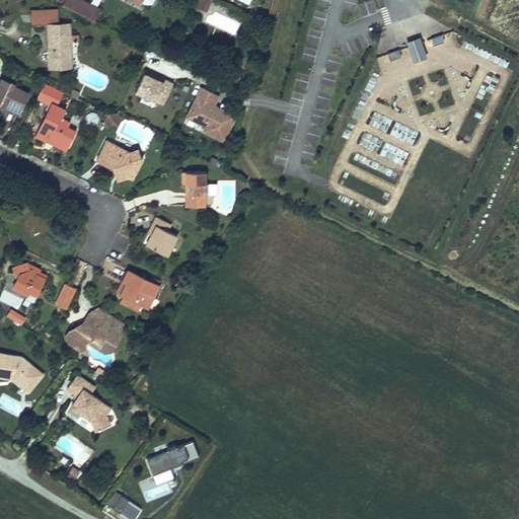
[(75,0),(62,0),(59,7),(93,23),(99,11),(75,0)]
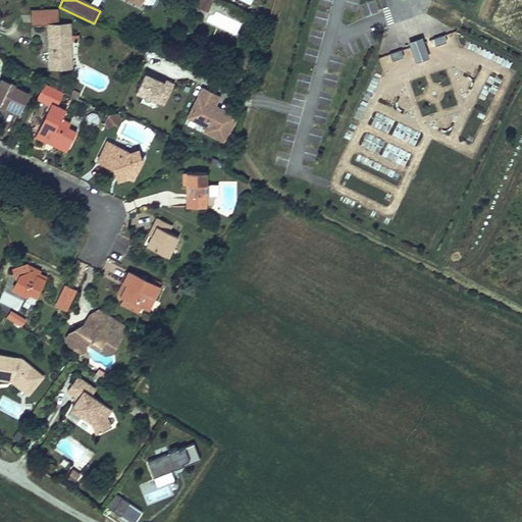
[(123,0),(141,8),(142,5),(149,9),(156,7),(158,2),(157,0),(123,0)]
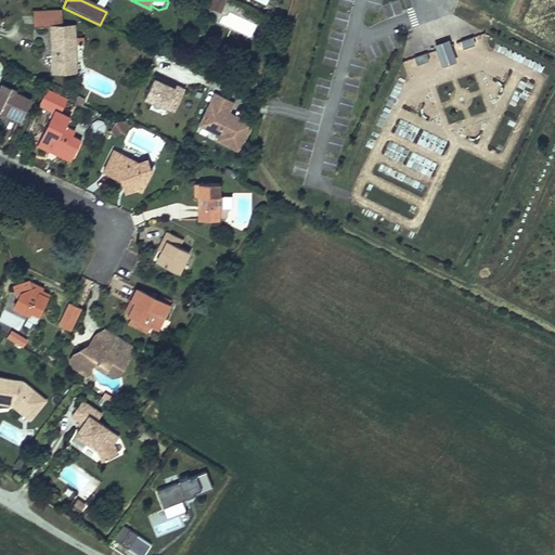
[(230,1),(227,0),(217,0),(213,9),(222,14),(230,1)]
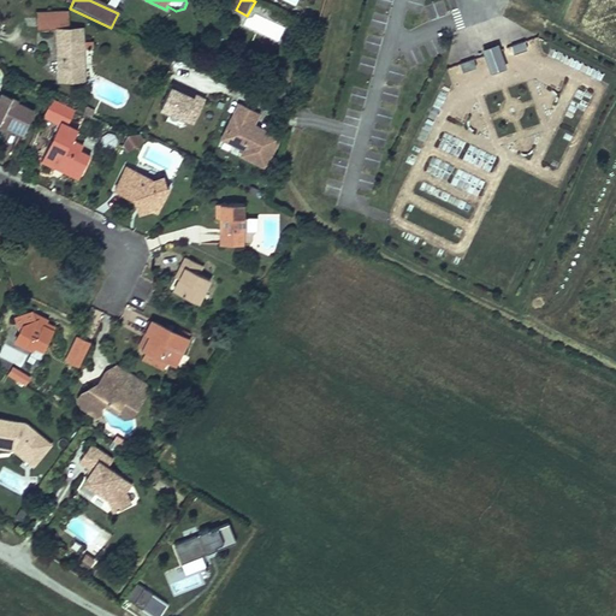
[(64,19),(35,19),(35,39),(53,39),(54,87),(82,87),(81,55),(88,55),(88,46),(80,46),(78,30),(64,30),(64,19)]
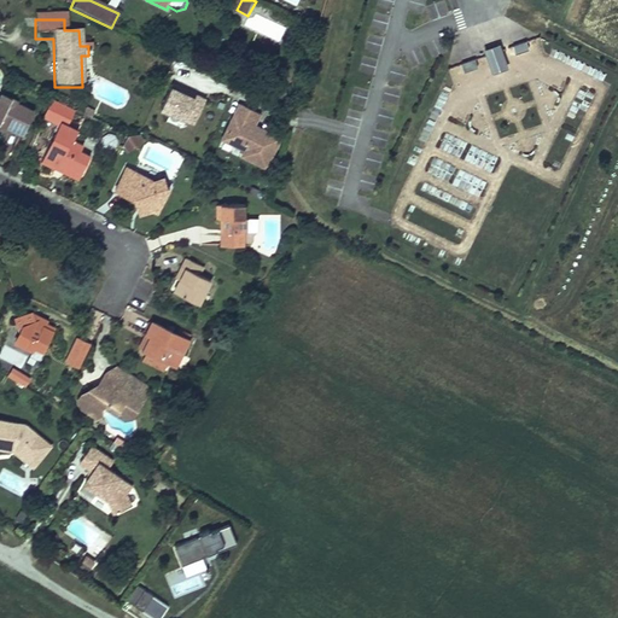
[(524,41),(512,46),(514,53),(528,48),(524,41)]
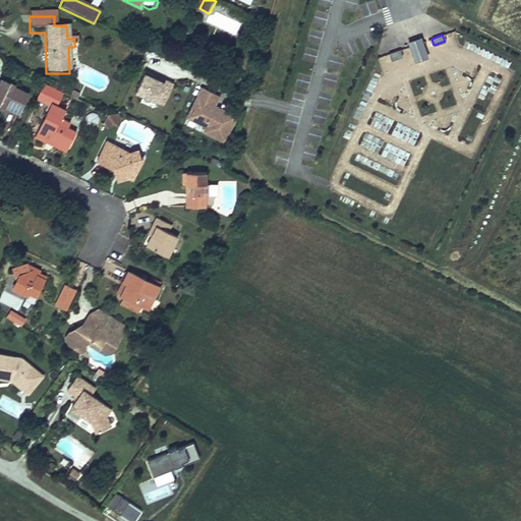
[(419,39),(409,43),(409,46),(415,60),(426,56),(420,42),(419,39)]
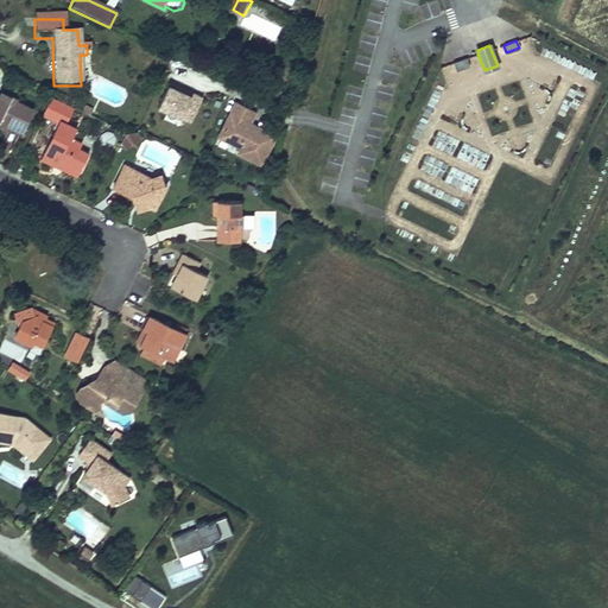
[(468,65),(466,57),(453,62),(456,69),(468,65)]
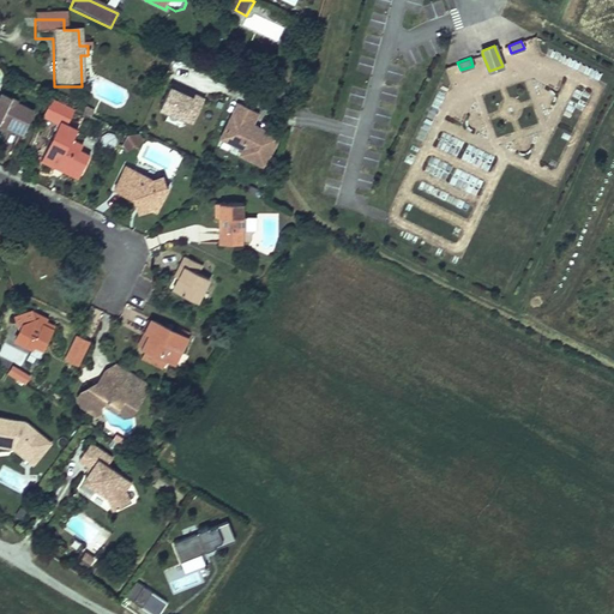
[(193,124),(203,100),(193,95),(192,97),(181,92),(182,90),(173,85),(162,110),(193,124)]
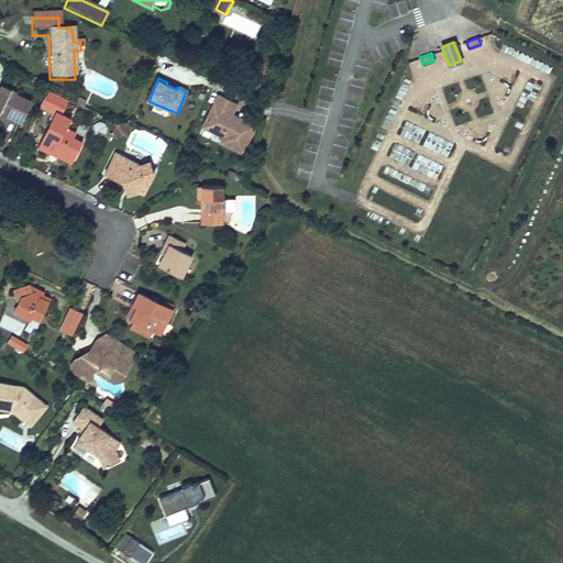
[(0,121),(11,123),(18,125),(26,106),(11,99),(13,96),(0,89),(0,121)]
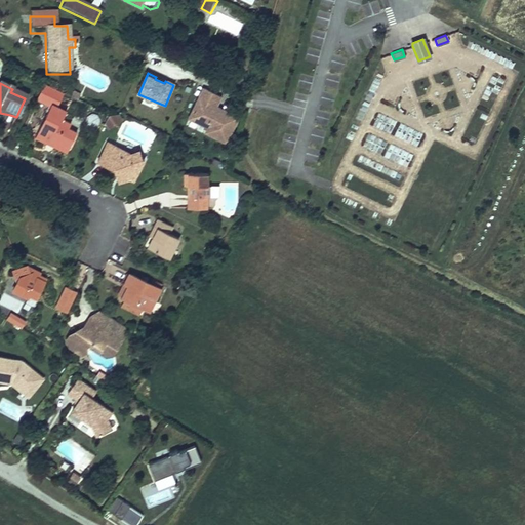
[(63,93),(42,84),(34,102),(47,109),(35,135),(38,137),(66,151),(75,130),(68,127),(71,123),(61,118),(65,110),(56,106),(63,93)]
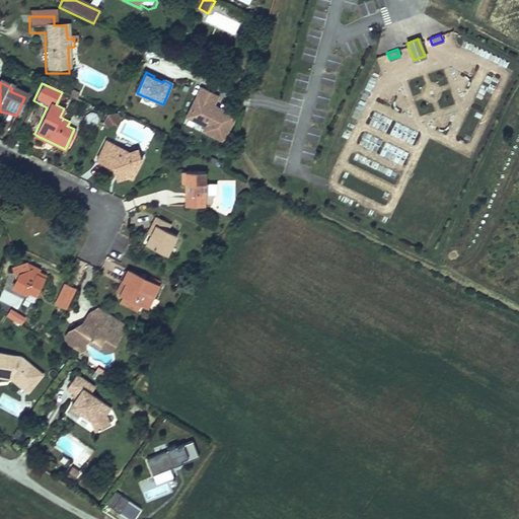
[(223,140),(235,117),(213,105),(218,95),(202,87),(188,118),(206,127),(204,131),(223,140)]
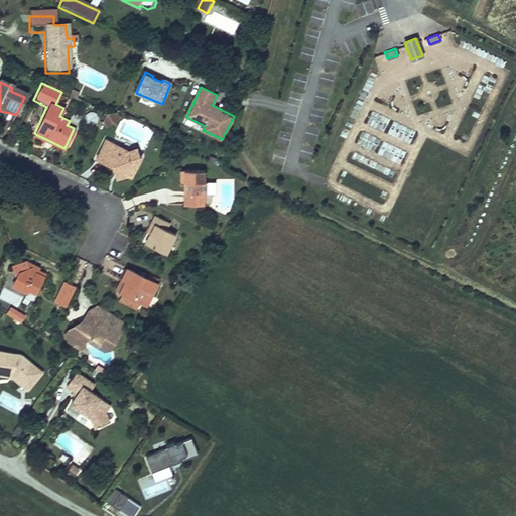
[(469,108),(455,133),(466,139),(480,114),(469,108)]
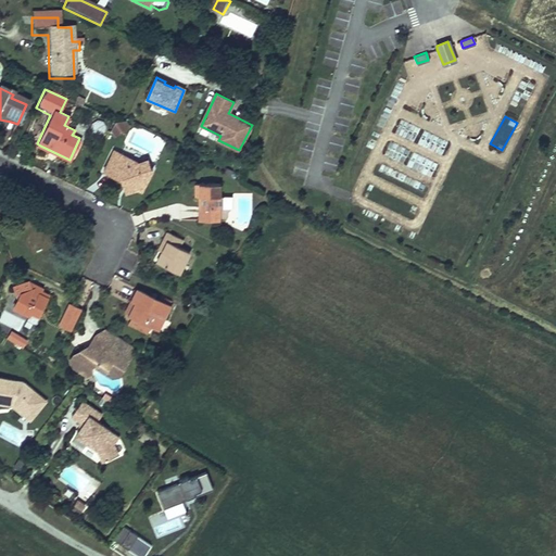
[(395,134),(413,142),(419,128),(402,119),(395,134)]
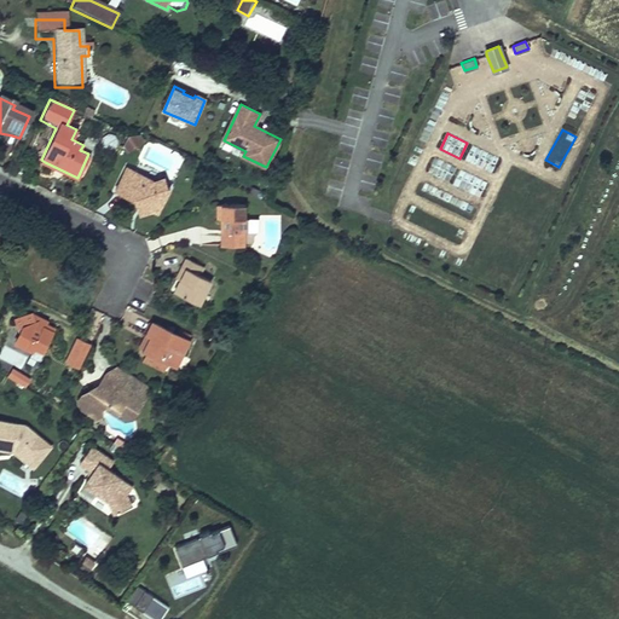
[(127,151),(143,140),(139,134),(127,136),(122,145),(127,151)]
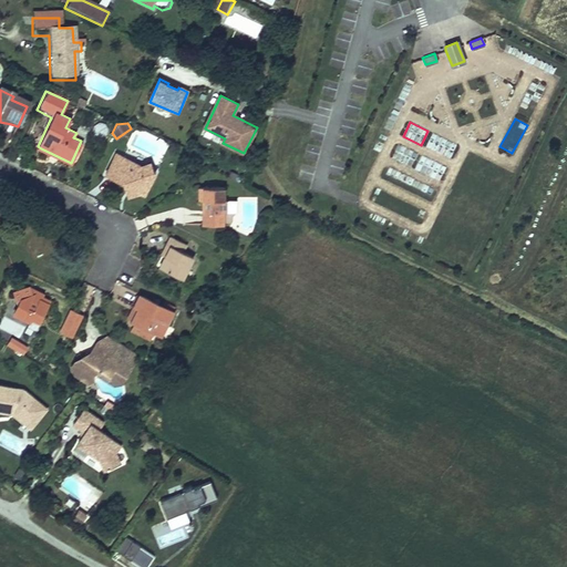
[(450,160),(456,146),(433,133),(426,146),(450,160)]
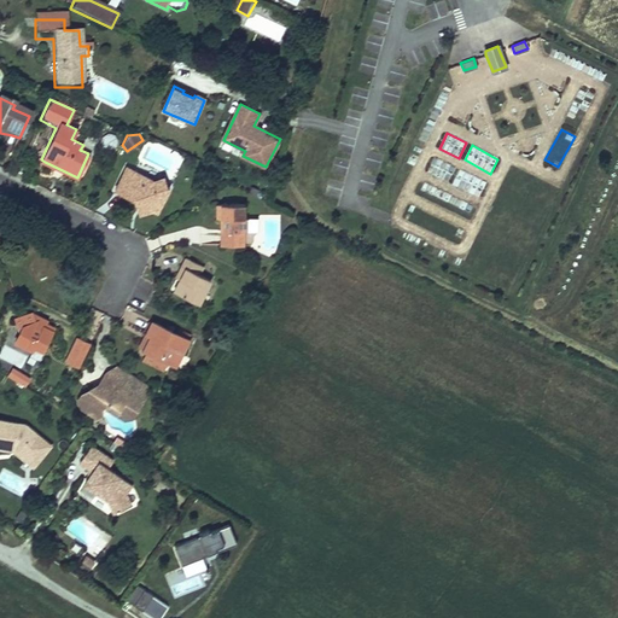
[(435,157),(427,172),(449,182),(456,168),(435,157)]
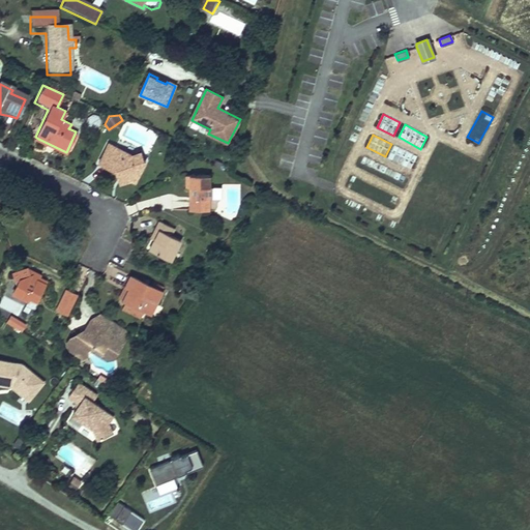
[(108,142),(97,160),(104,164),(114,169),(120,184),(131,179),(136,181),(146,162),(142,159),(139,150),(129,153),(108,142)]
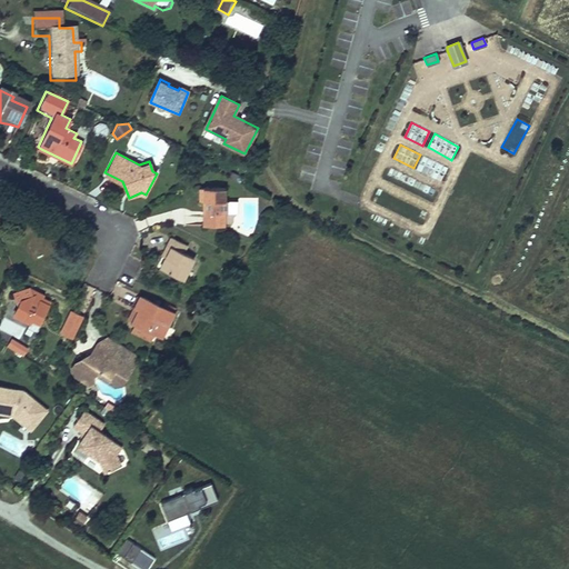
[(416,170),(441,181),(447,167),(422,156),(416,170)]
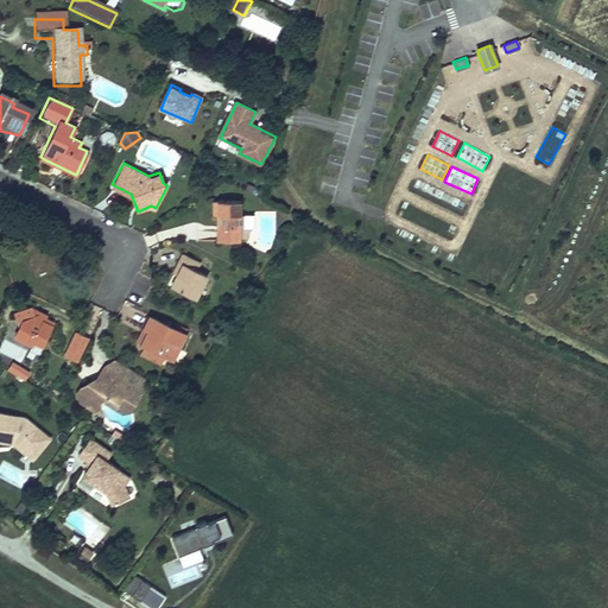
[(240,200),(210,203),(211,215),(213,215),(214,229),(215,239),(241,236),(240,225),(251,223),(249,208),(241,209),(240,200)]
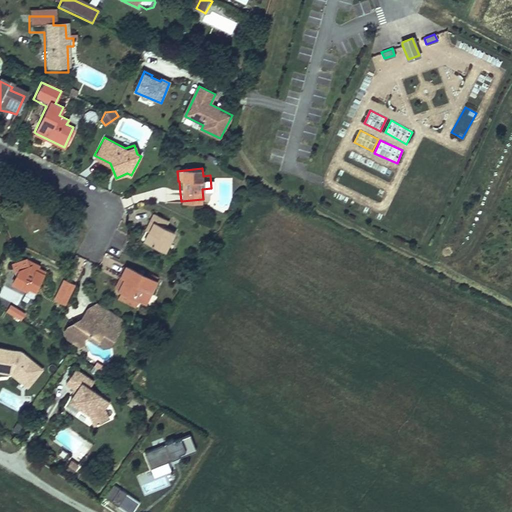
[(168,219),(153,212),(144,229),(147,230),(149,231),(144,240),(164,251),(174,232),(164,226),(168,219)]
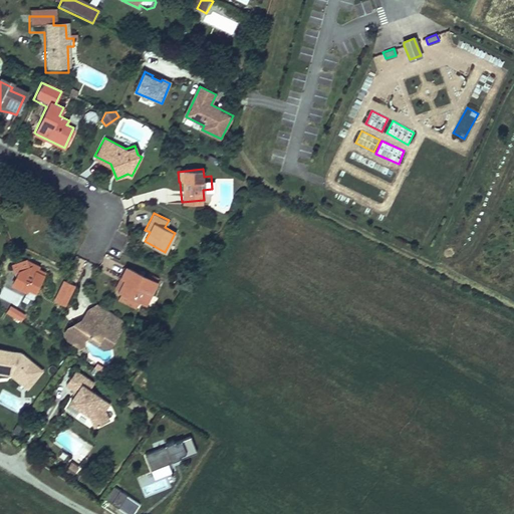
[(28,293),(30,288),(37,291),(46,274),(39,270),(40,268),(36,265),(25,259),(10,266),(15,277),(14,278),(19,289),(28,293)]
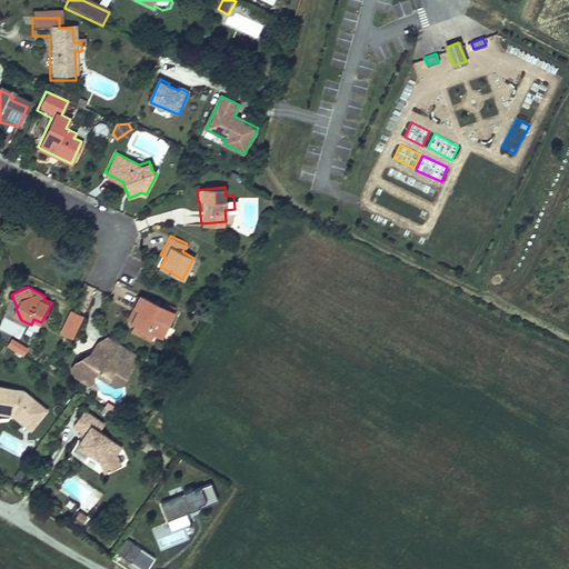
[(172,312),(139,295),(137,298),(127,317),(160,335),(172,312)]
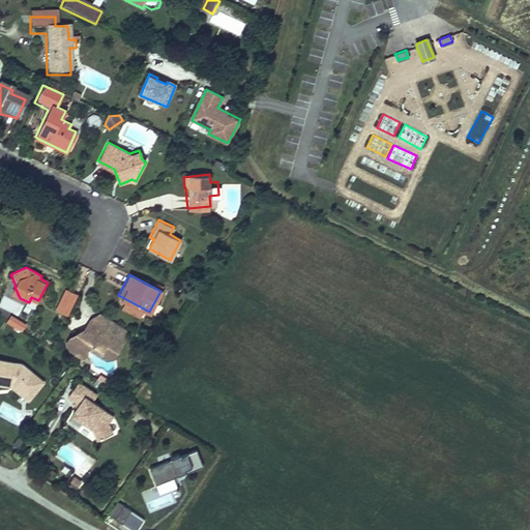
[(63,289),(55,312),(69,317),(78,294),(63,289)]
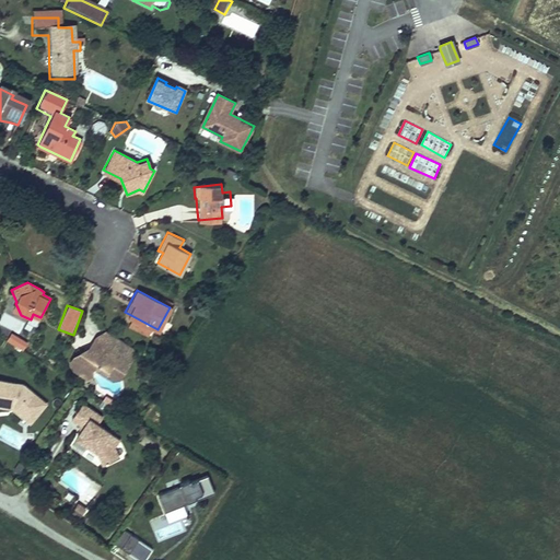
[(0,323),(19,330),(22,322),(4,314),(0,323)]
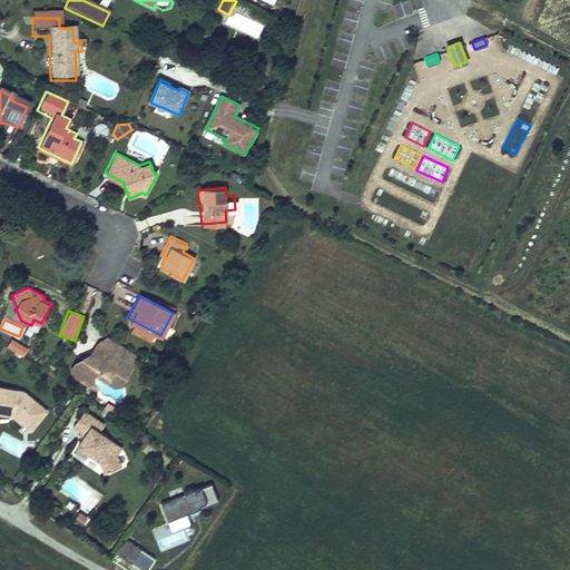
[(108,353),(130,366),(137,354),(108,336),(96,342),(99,343),(110,351),(108,353)]
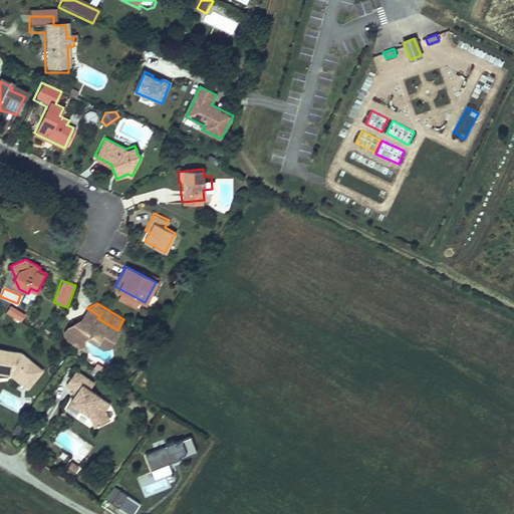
[(25,314),(11,305),(7,311),(21,320),(25,314)]
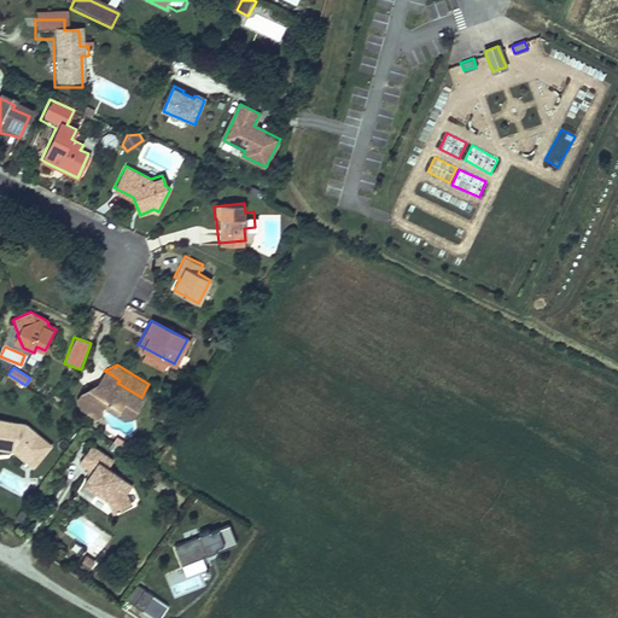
[(108,372),(104,371),(97,382),(77,391),(75,397),(80,406),(86,410),(95,406),(99,404),(120,418),(132,415),(141,397),(117,383),(120,380),(108,372)]
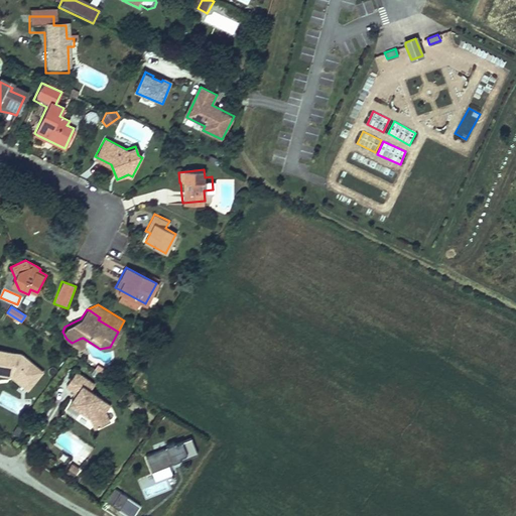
[(83,344),(80,339),(72,343),(78,347),(83,344)]
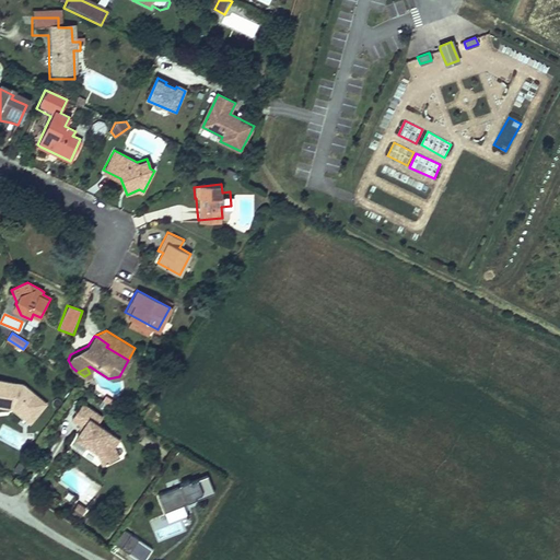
[(22,383),(0,378),(0,404),(10,406),(28,421),(45,403),(22,383)]
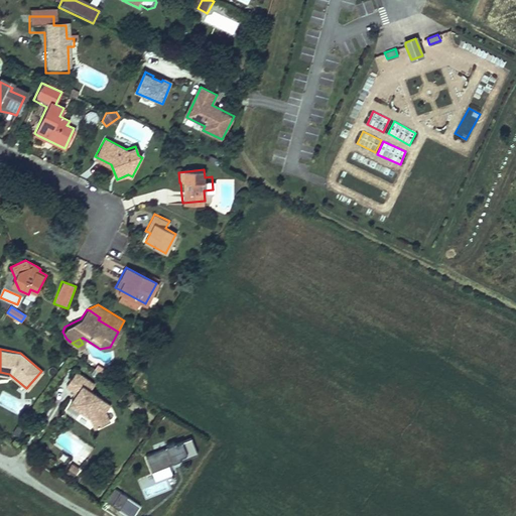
[(94,379),(75,368),(66,382),(77,389),(70,399),(90,411),(96,424),(110,415),(105,406),(109,398),(90,386),(94,379)]
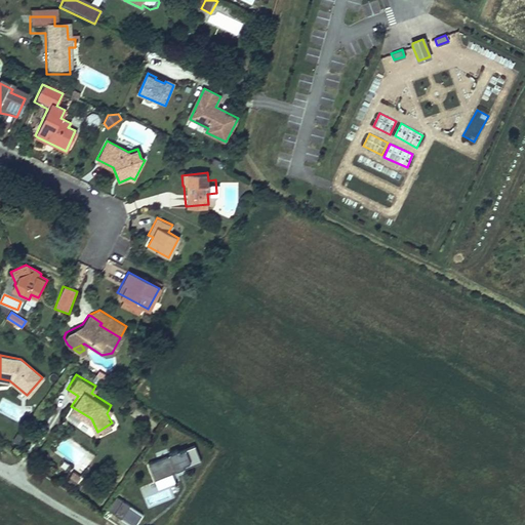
[(2,398),(0,402),(0,411),(7,415),(13,403),(2,398)]
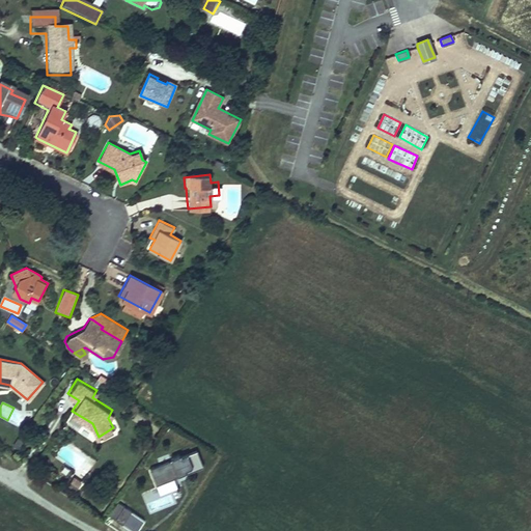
[(170,455),(148,465),(156,481),(172,474),(177,472),(176,471),(184,468),(185,469),(202,462),(195,445),(178,452),(177,450),(169,454),(170,455)]
